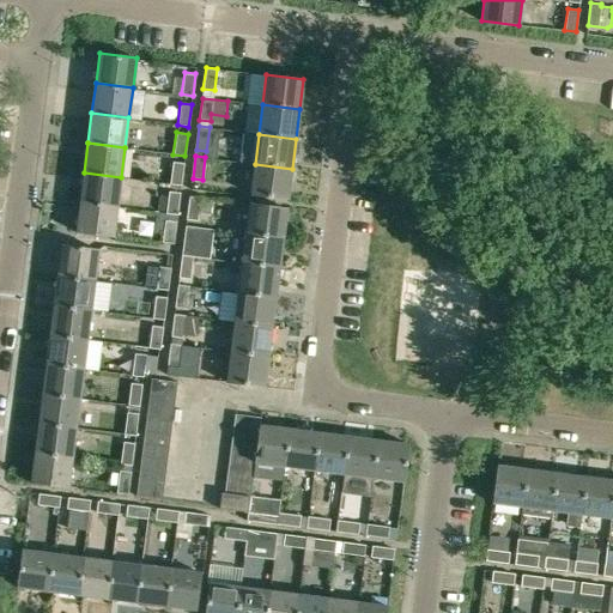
[(169,184),(181,186),(184,164),(173,162),(169,184)]
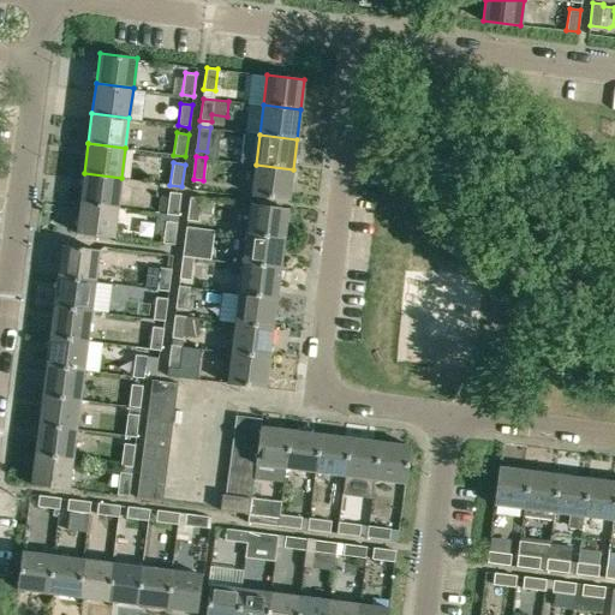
[(251,195),(290,199),(293,169),(256,165),(251,195)]
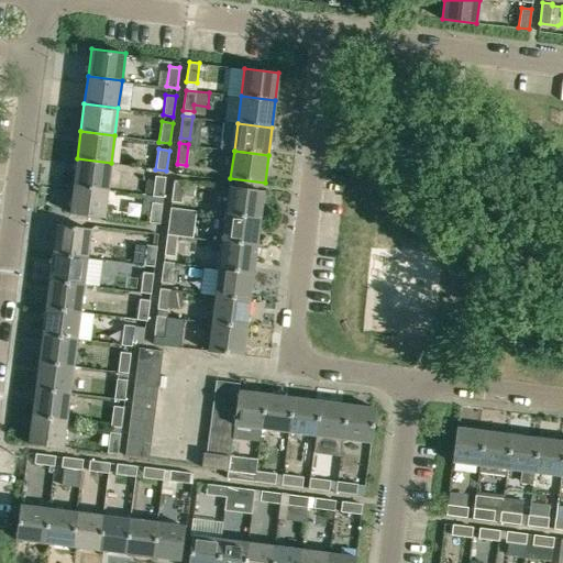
[(108,190),(111,163),(77,158),(74,186),(108,190)]
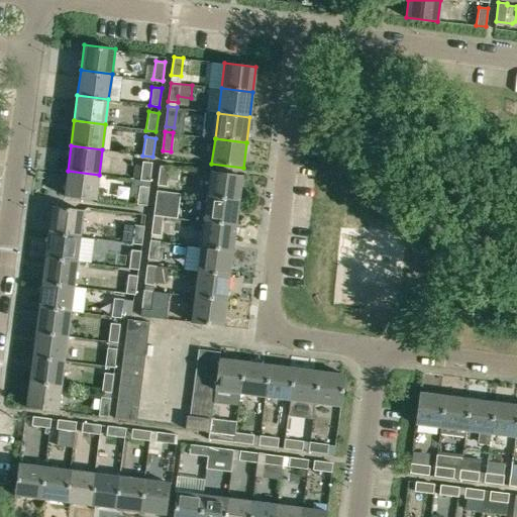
[(149,182),(152,163),(142,162),(141,166),(134,165),(132,178),(140,178),(139,181),(149,182)]
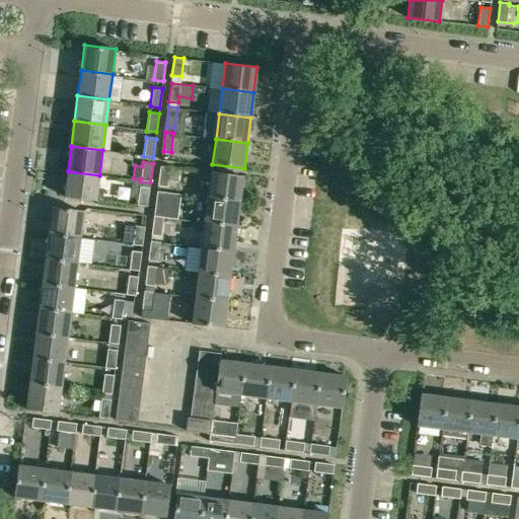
[(166,187),(167,180),(169,168),(159,166),(157,186),(166,187)]
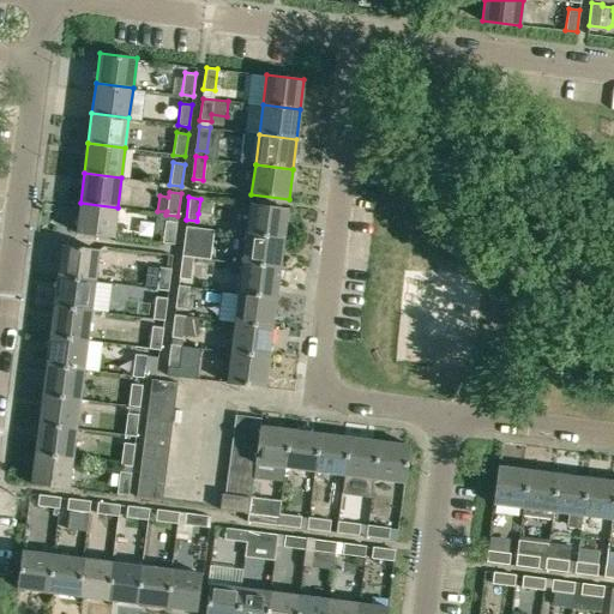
[(77,233),(114,238),(118,208),(80,203),(77,233)]
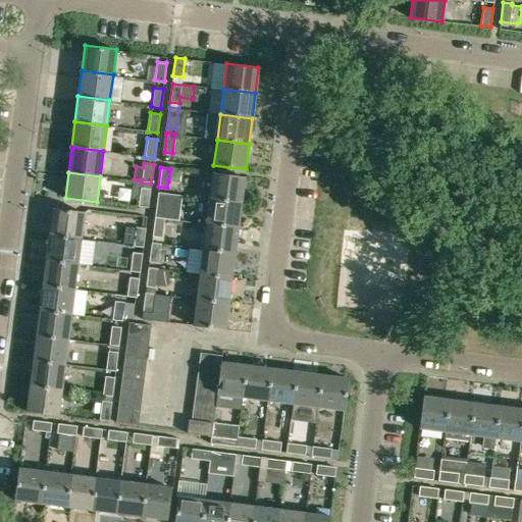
[(209,199),(242,203),(245,177),(212,173),(209,199)]
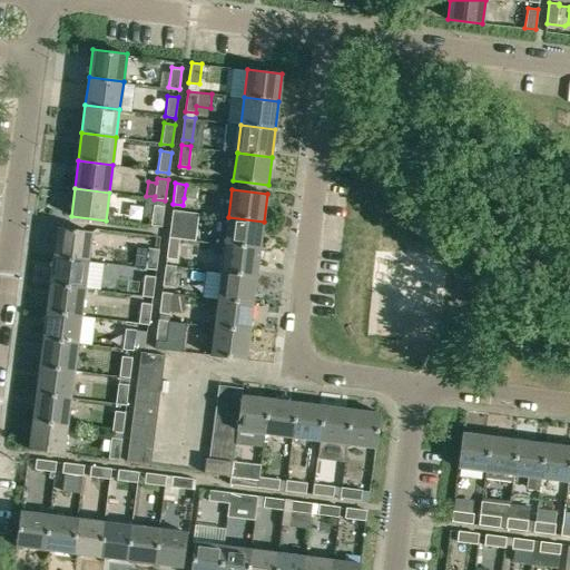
[(161,227),(165,206),(153,205),(150,226),(161,227)]
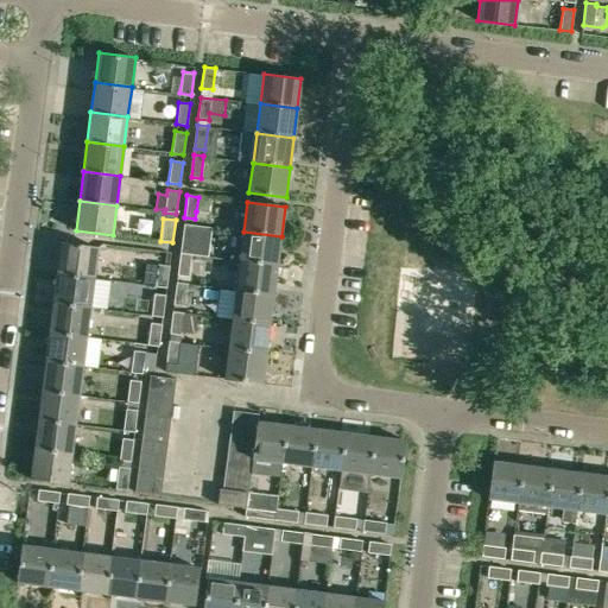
[(195,226),(184,223),(181,246),(192,247),(192,245),(207,247),(209,228),(195,227),(195,226)]
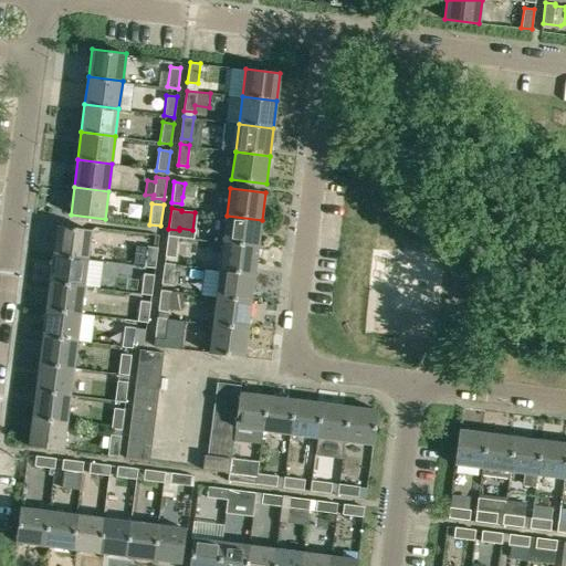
[(227,216),(223,243),(258,248),(262,220),(227,216)]
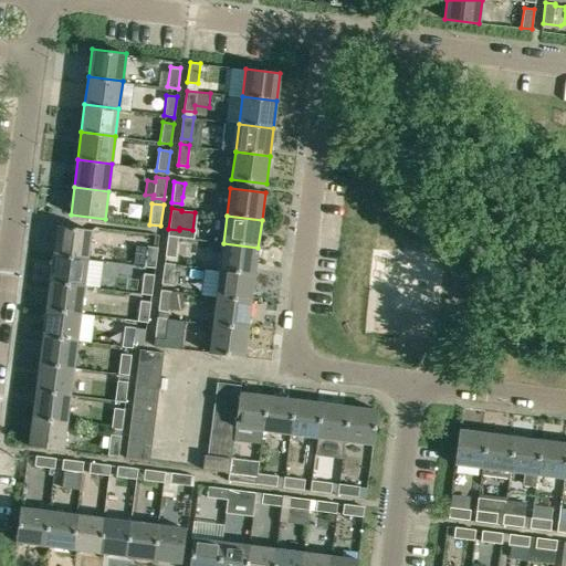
[(56,227),(53,254),(88,259),(92,231),(56,227)]
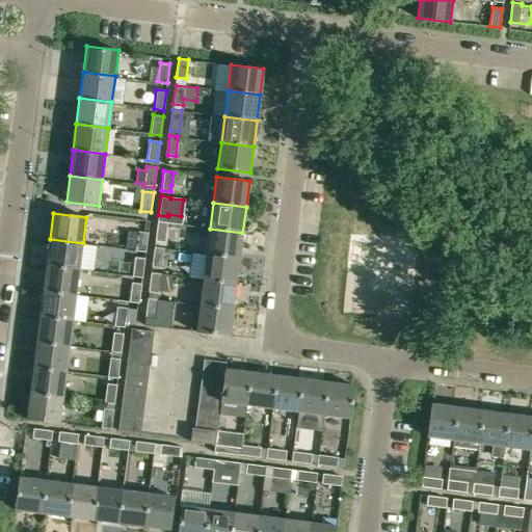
[(147,251),(150,220),(136,219),(134,231),(137,231),(135,249),(147,251)]
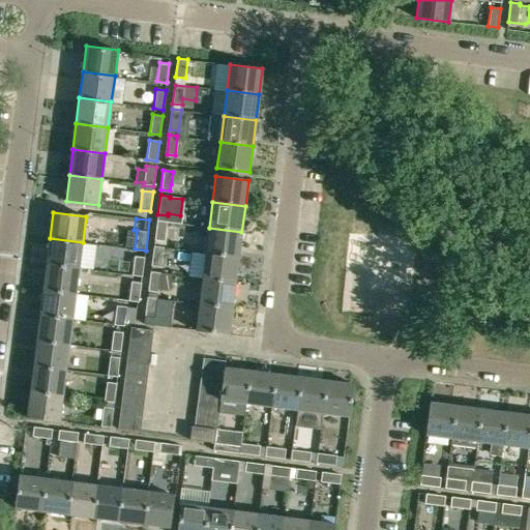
[(154,239),(164,240),(165,240),(167,222),(156,221),(154,239)]
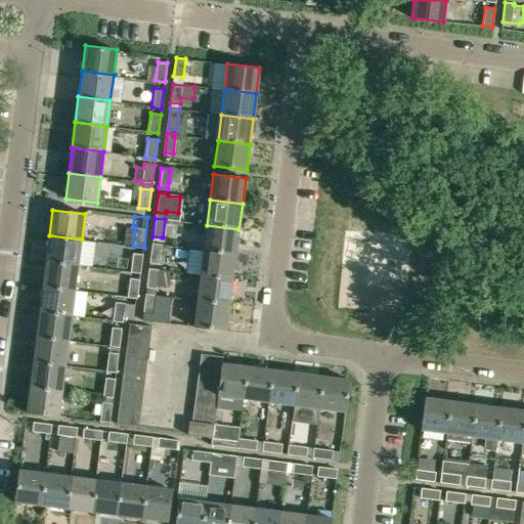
[(207,225),(204,251),(235,255),(238,229),(207,225)]
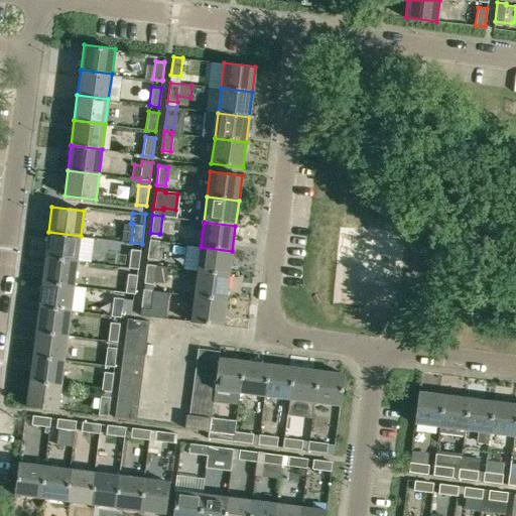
[(77,261),(81,236),(48,232),(45,257),(77,261)]
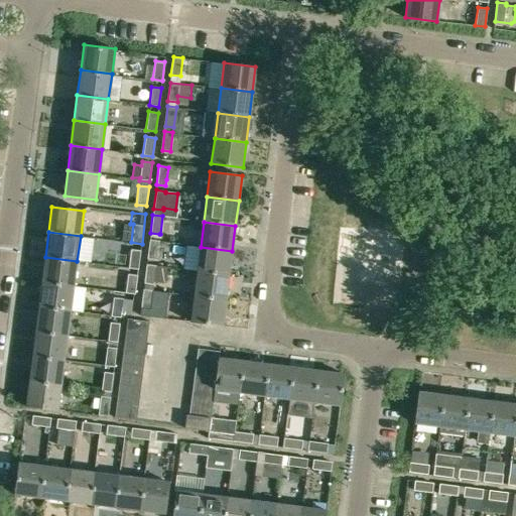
[(149,240),(147,258),(156,259),(159,241),(149,240)]
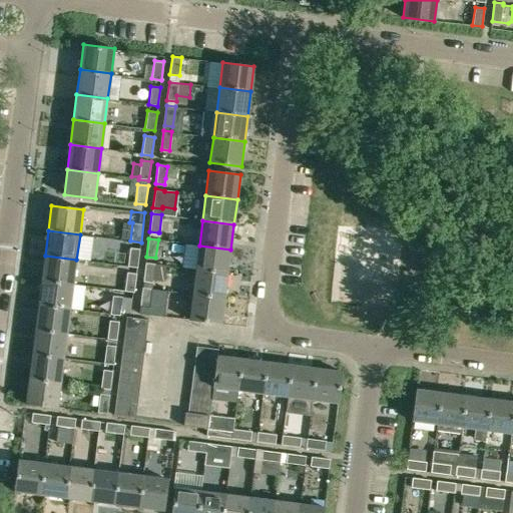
[(141,242),(130,240),(127,267),(137,268),(141,242)]
